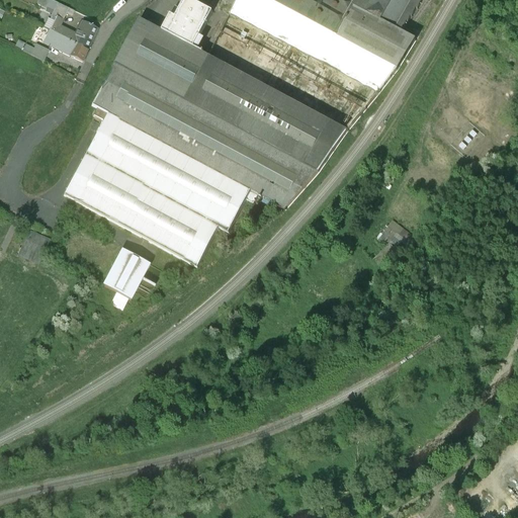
[(239,0),(236,6),(235,5),(230,15),(230,16),(207,58),(193,50),(161,32),(140,20),(116,64),(91,106),(107,114),(258,195),(286,210),(318,174),(346,134),(376,96),(398,70),(415,41),(401,33),(397,31),(414,0),(420,0),(422,1),(424,2),(425,0),(239,0)]
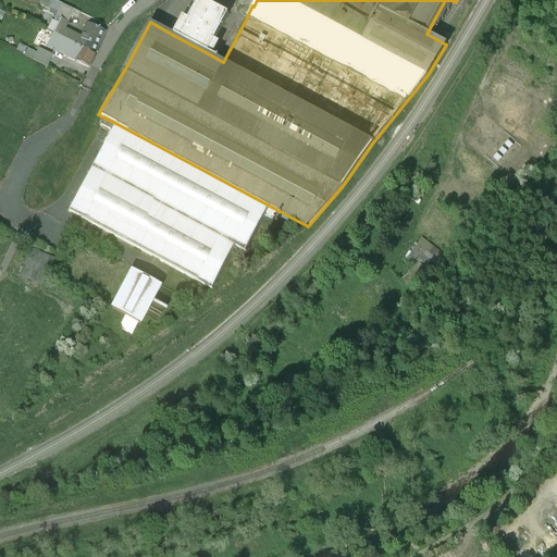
[(202,0),(198,0),(188,20),(183,16),(173,35),(208,53),(229,14),(202,0)]
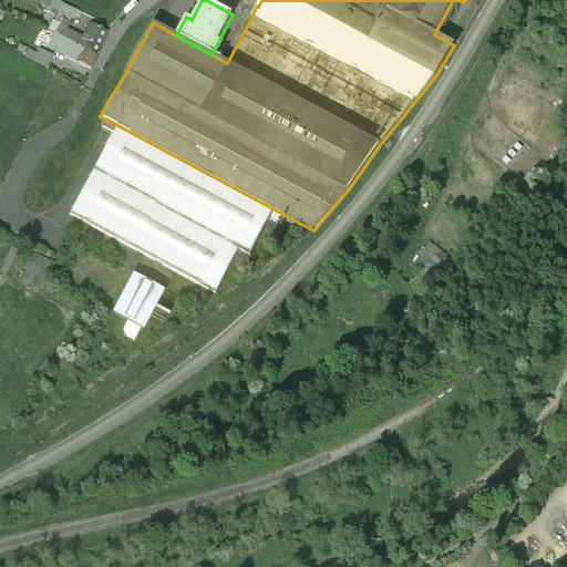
[(460,0),(453,0),(434,34),(439,37),(441,31),(442,31),(445,26),(446,26),(450,20),(455,11),(456,12),(462,1),(460,0)]
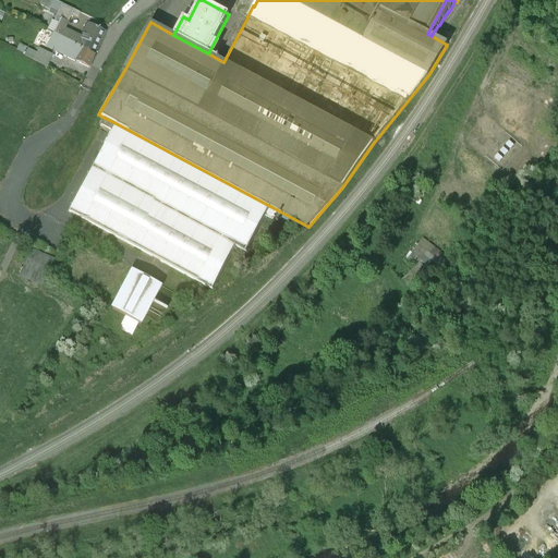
[(74,10),(62,3),(56,17),(60,20),(68,23),(74,10)]
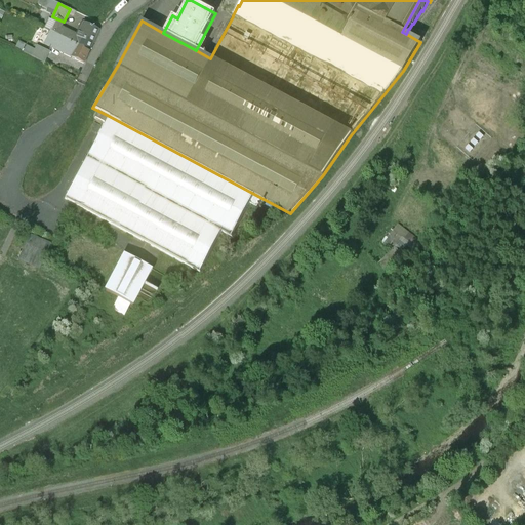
[(64,22),(56,18),(49,32),(66,40),(69,41),(89,51),(98,31),(82,24),(77,35),(61,28),(64,22)]
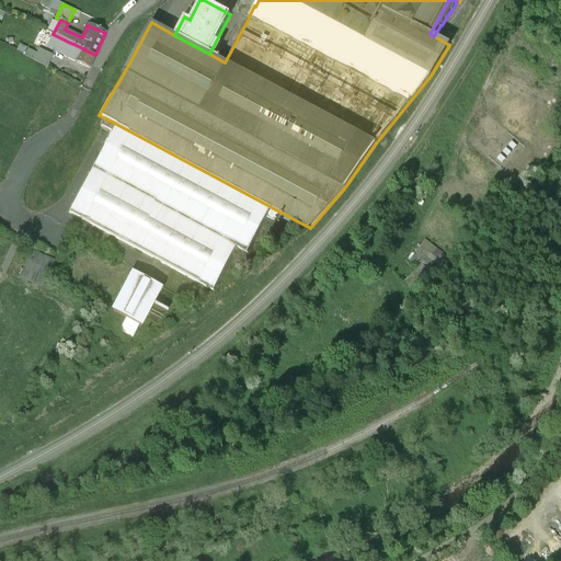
[(70,43),(53,34),(46,48),(89,68),(95,55),(73,44),(70,43)]
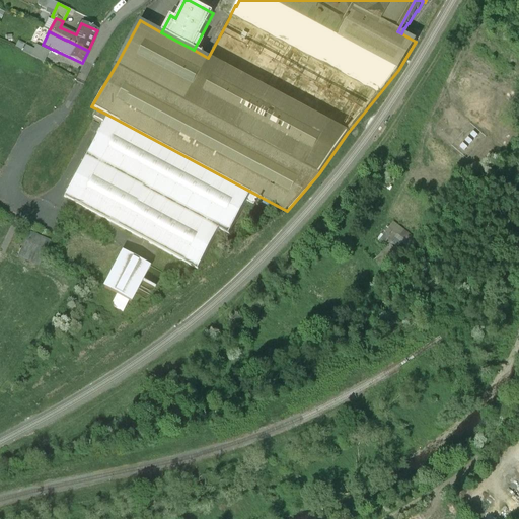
[(49,53),(36,47),(31,57),(43,63),(49,53)]
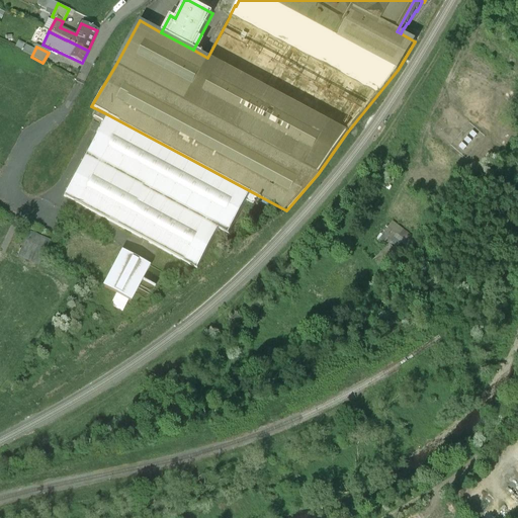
[(480,118),(469,112),(462,122),(472,128),(473,128),(480,118)]
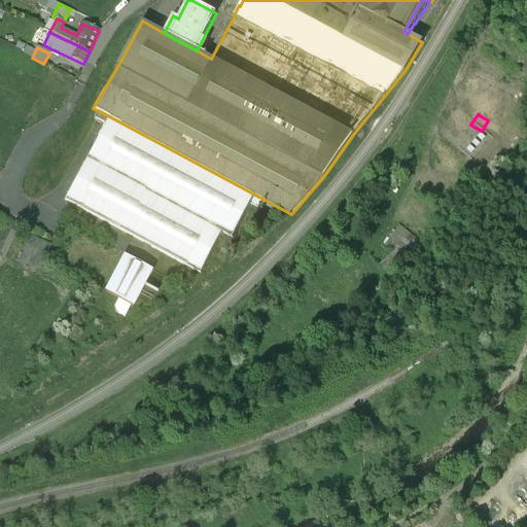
[(262,199),(109,116),(64,200),(201,274),(222,233),(233,238),(250,204),(257,208),(262,199)]
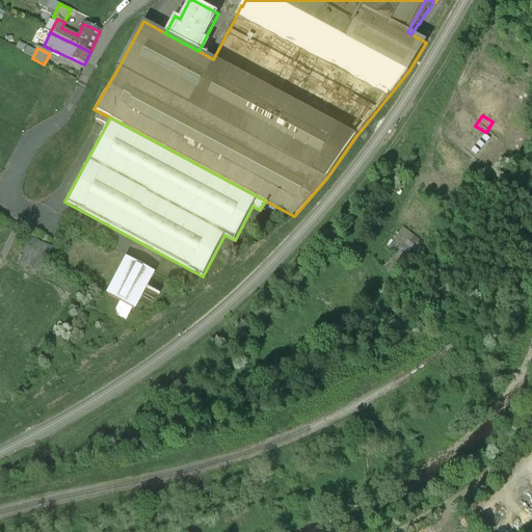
[(485,132),(475,126),(473,131),(482,137),(485,132)]
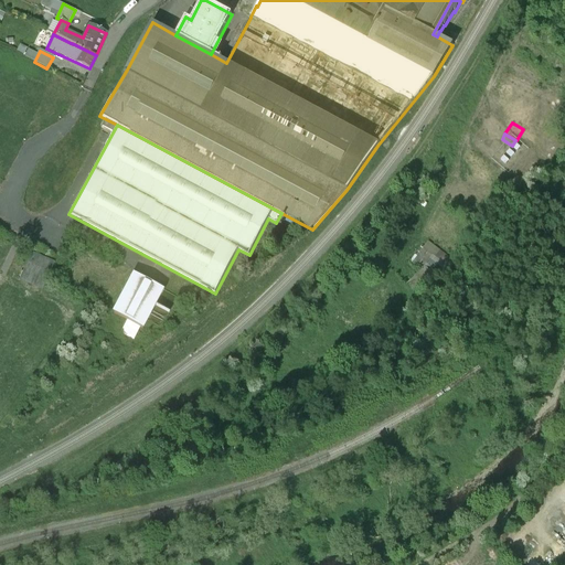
[(414,289),(419,291),(455,257),(451,263),(458,256),(473,228),(464,219),(444,208),(437,214),(425,236),(429,240),(417,252),(413,260),(419,267),(415,274),(407,281),(414,289)]
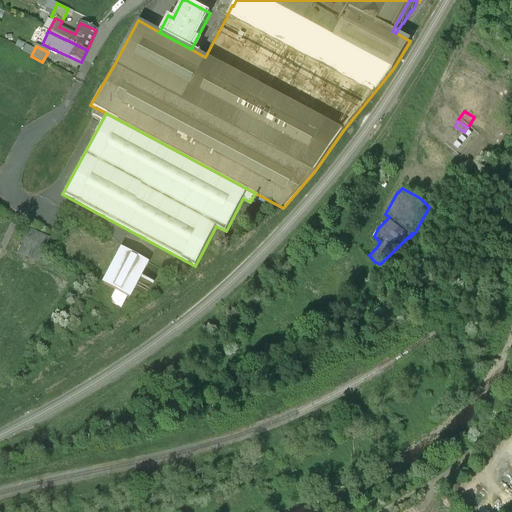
[(48,239),(28,230),(20,245),(41,254),(48,239)]
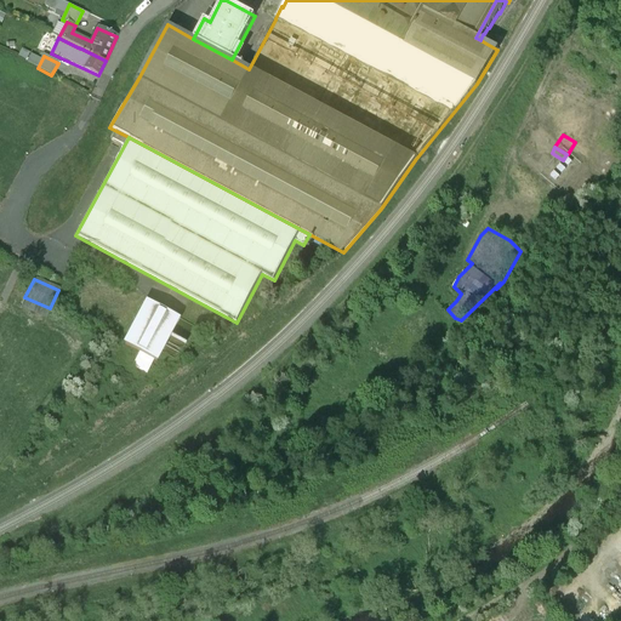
[(180,318),(146,301),(123,343),(157,362),(180,318)]
